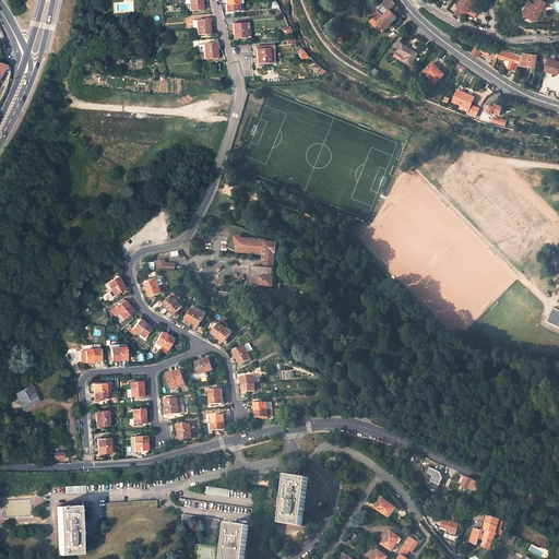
[(378,11),(392,23),(396,18),(390,11),(395,4),(393,2),(392,0),(382,0),(384,2),(378,11)]
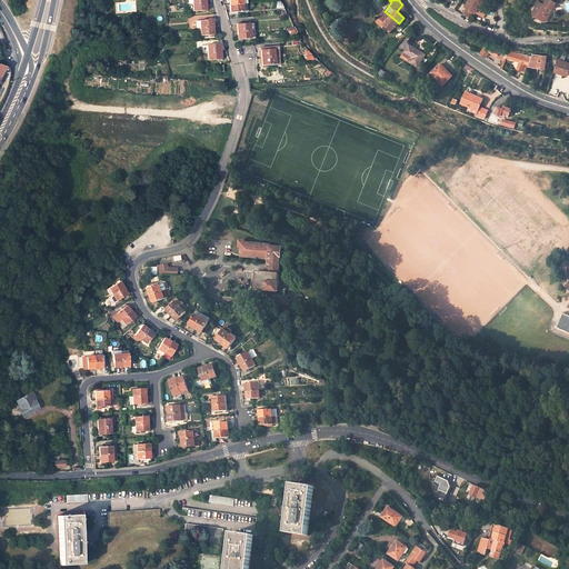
[(467,0),(463,6),(466,7),(471,10),(467,17),(469,19),(475,11),(476,12),(478,8),(477,7),(480,0),(467,0)]
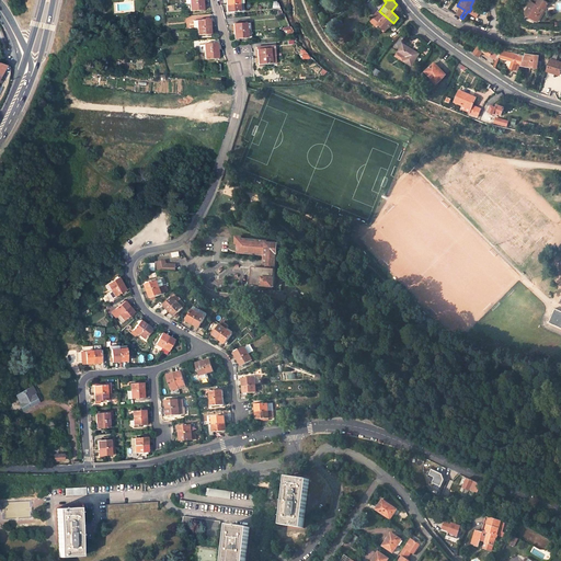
[(545,0),(542,0),(540,4),(535,1),(528,10),(529,14),(539,22),(552,6),(545,0)]
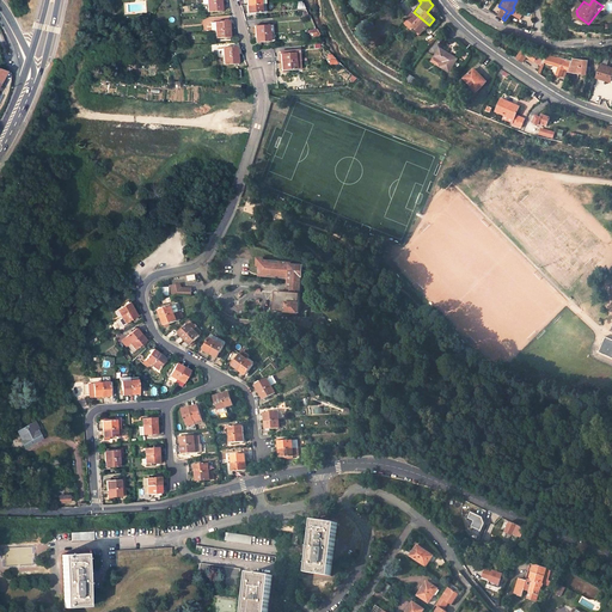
[(221,11),(221,2),(203,5),(203,13),(221,11)]
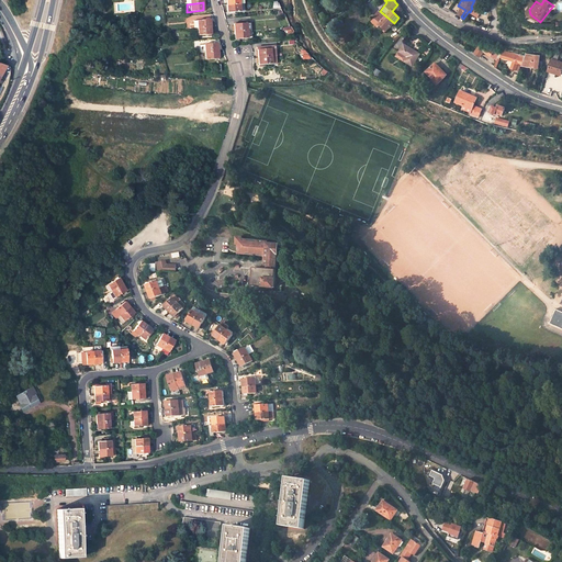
[(457,14),(461,17),(465,10),(460,7),(456,13),(457,14)]
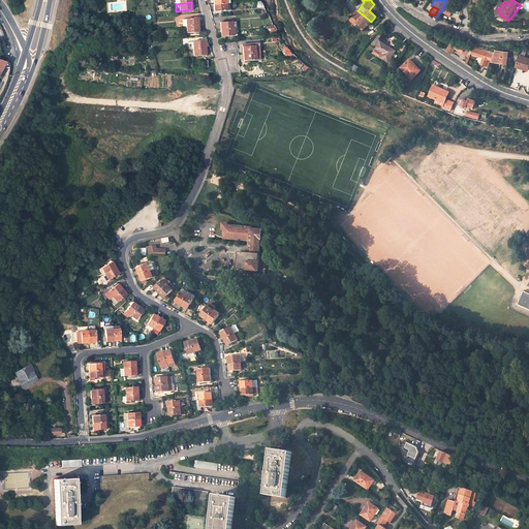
[(356,23),(364,30),(371,22),(358,10),(351,17),(358,22),(356,23)]
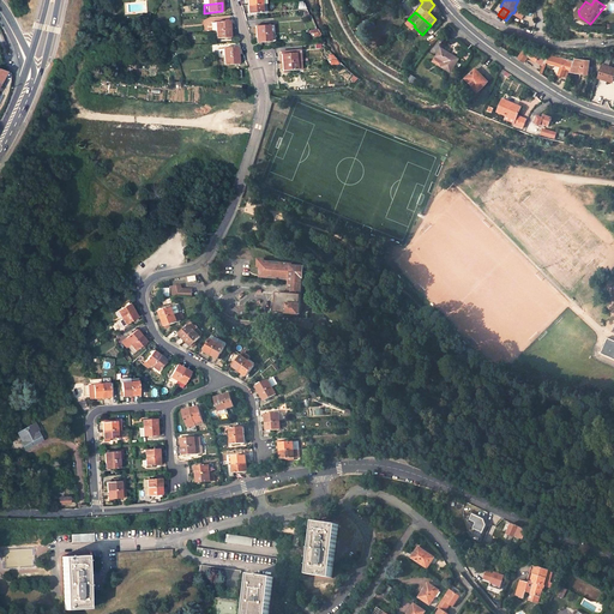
[(229,30),(229,22),(211,23),(212,31),(229,30)]
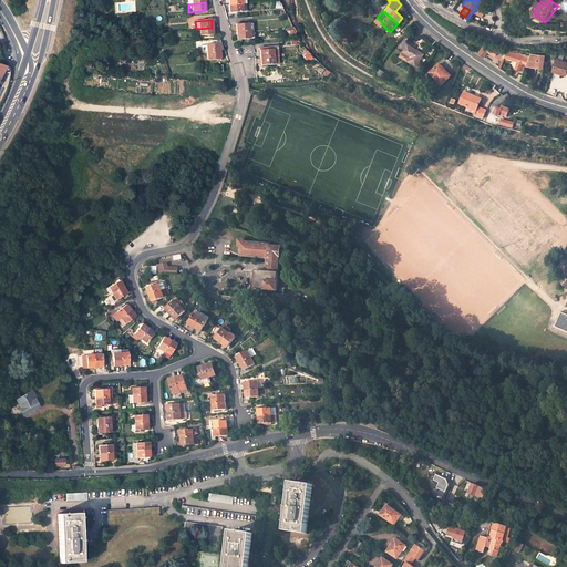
[(236,31),(253,30),(253,22),(235,23),(236,31)]
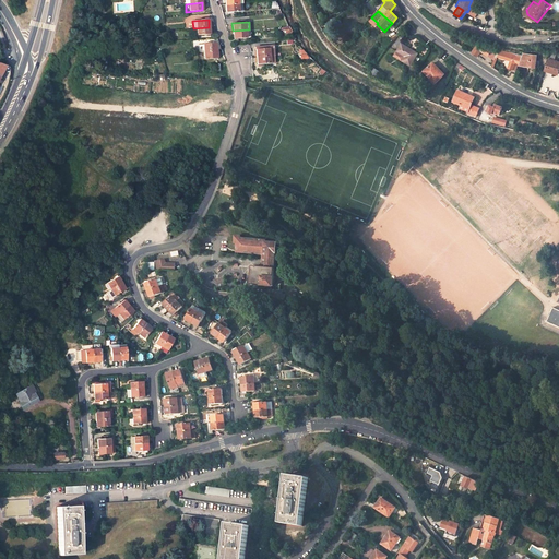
[(495,59),(495,58),(497,50),(491,48),(490,50),(484,46),(478,43),(472,52),(477,56),(480,50),(495,59)]
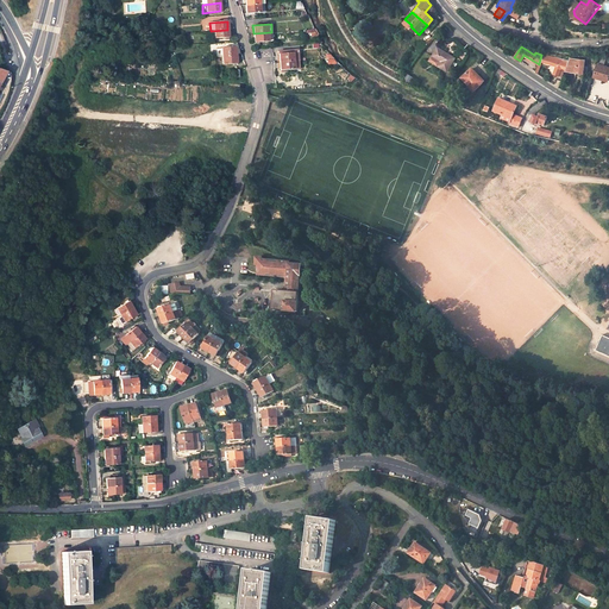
[(432,56),(440,61),(438,66),(447,71),(454,58),(438,48),(432,56)]
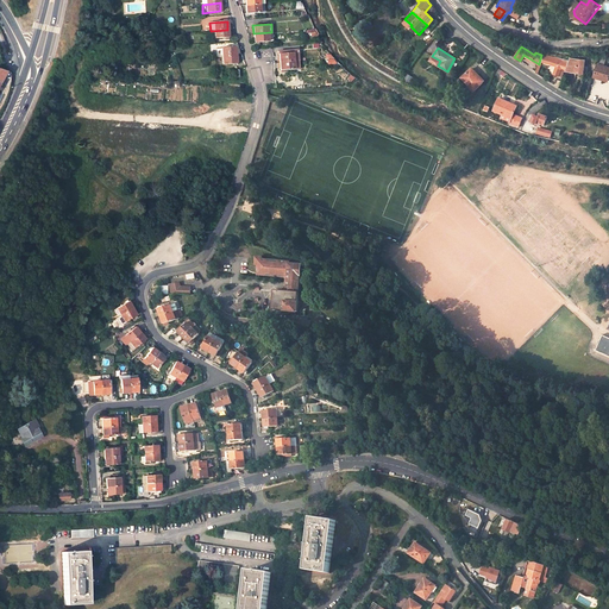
[(278,51),(280,62),(297,61),(297,50),(278,51)]
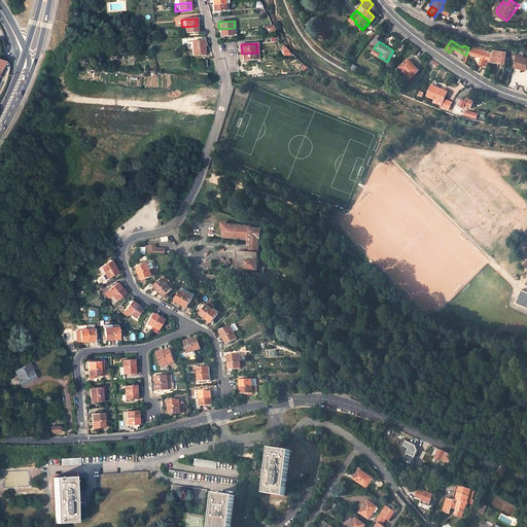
[(484,51),(482,51),(475,49),(469,48),(468,54),(481,57),(480,63),(487,65),(489,60),(492,50),(484,48),(484,51)]
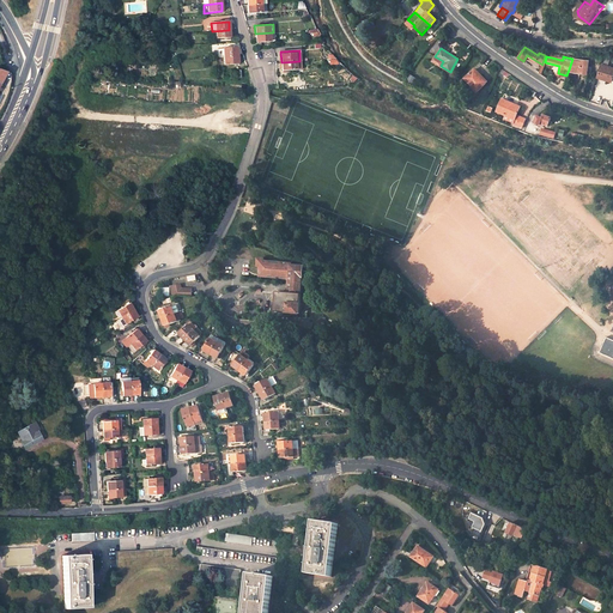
[(572,59),(569,70),(587,73),(587,72),(588,67),(589,60),(574,56),(572,59)]
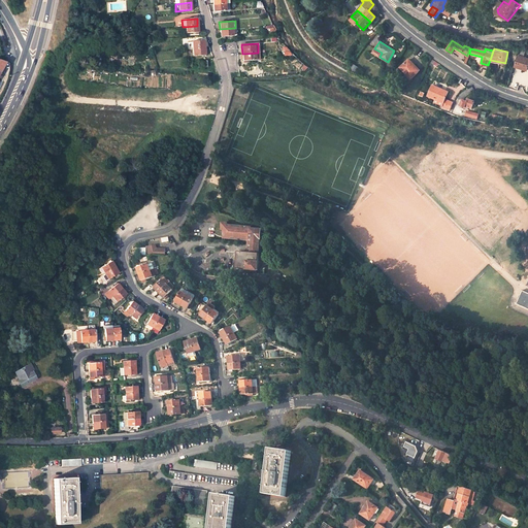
[(519,68),(518,69),(521,70),(522,68),(525,69),(527,59),(527,58),(517,56),(514,66),(519,68)]
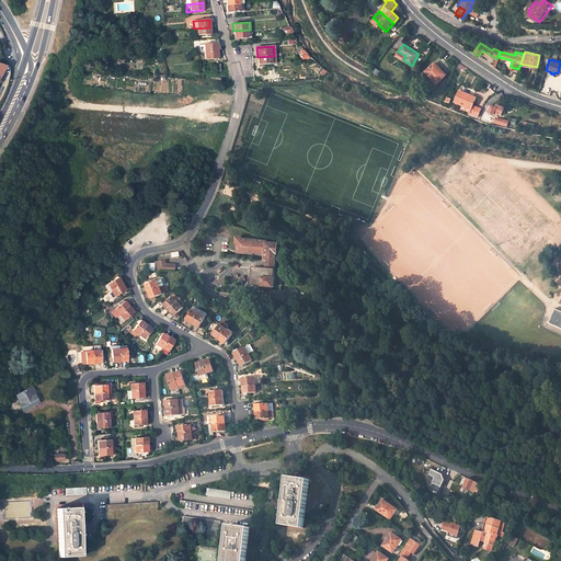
[(434,64),(426,70),(433,77),(431,78),(436,83),(445,76),(439,69),(434,64)]
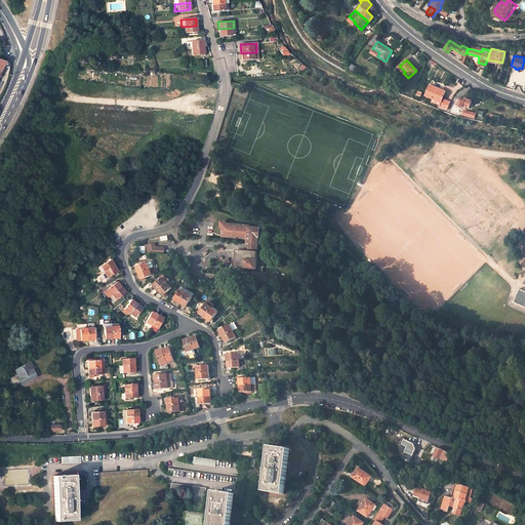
[(441,103),(440,105),(439,106),(447,109),(450,102),(442,98),(445,91),(430,84),(425,95),(434,99),(441,103)]
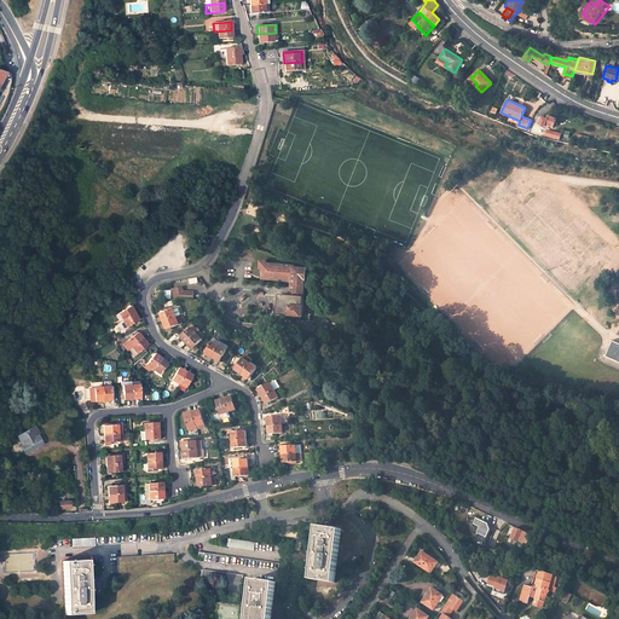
[(542,117),(539,123),(548,128),(549,126),(553,127),(555,120),(548,116),(547,119),(542,117)]
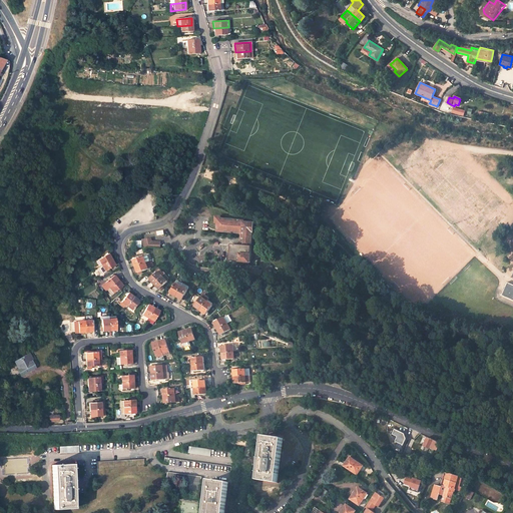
[(93,117),(119,122),(120,114),(94,110),(93,117)]
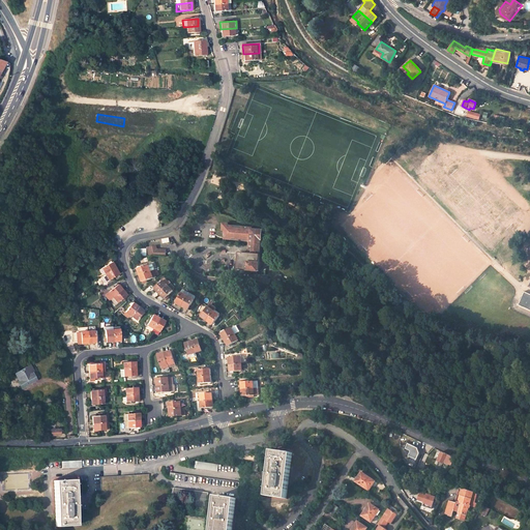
[(260,272),(263,231),(227,228),(226,239),(252,241),(251,256),(240,255),(239,270),(260,272)]
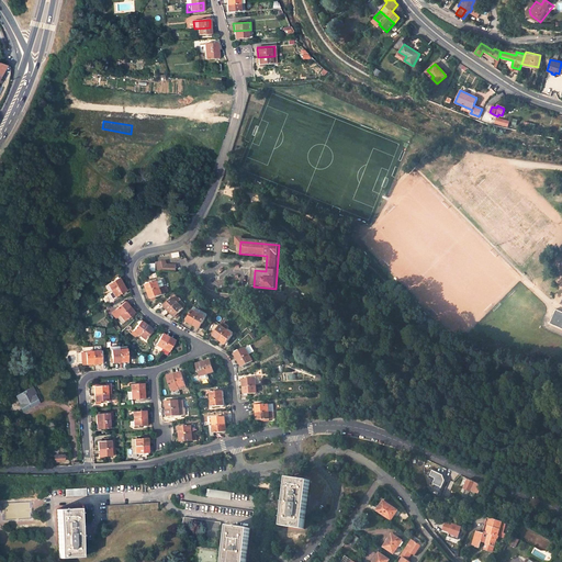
[(166,261),(156,263),(155,271),(176,271),(176,266),(166,265),(166,261)]
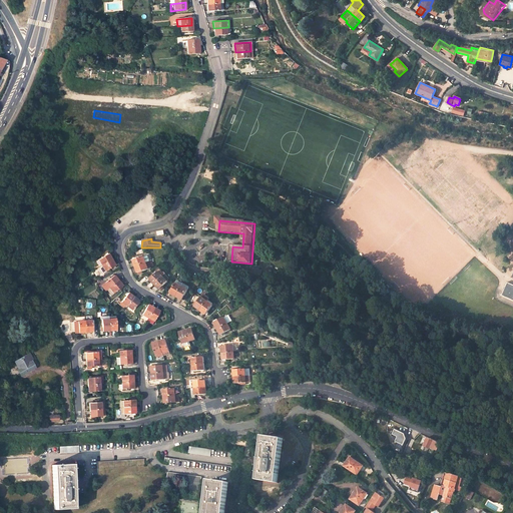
[(100,266),(109,260),(106,253),(94,262),(98,267),(100,266)]
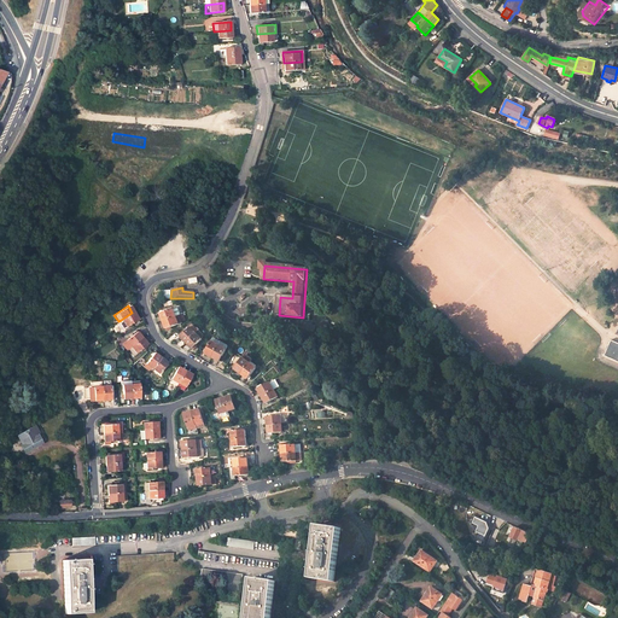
[(175,308),(159,314),(162,322),(178,316),(179,315),(175,308)]
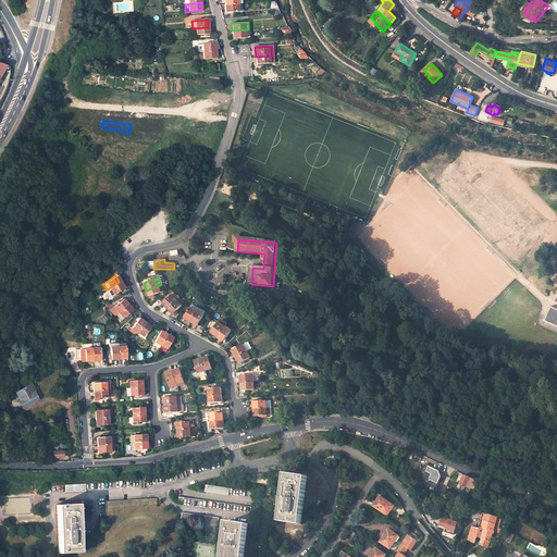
[(119,282),(109,288),(107,289),(104,291),(109,298),(123,288),(119,282)]
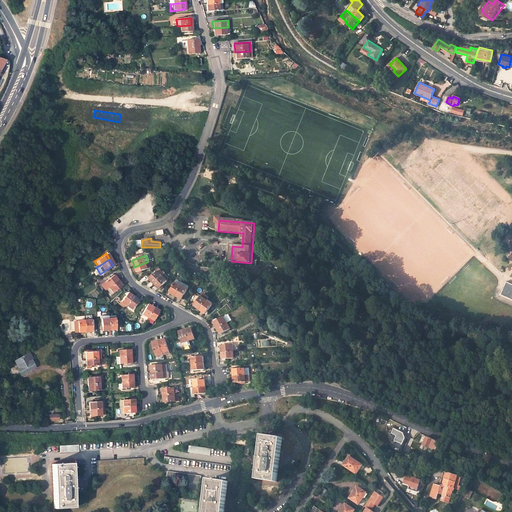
[(147,262),(134,267),(137,273),(149,268),(147,262)]
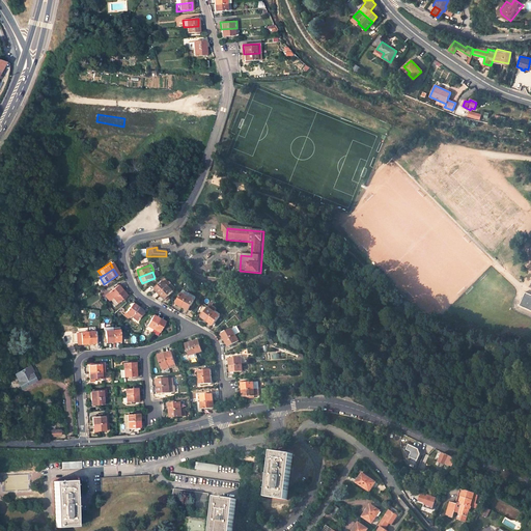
[(155,290),(159,296),(169,285),(164,280),(155,290)]
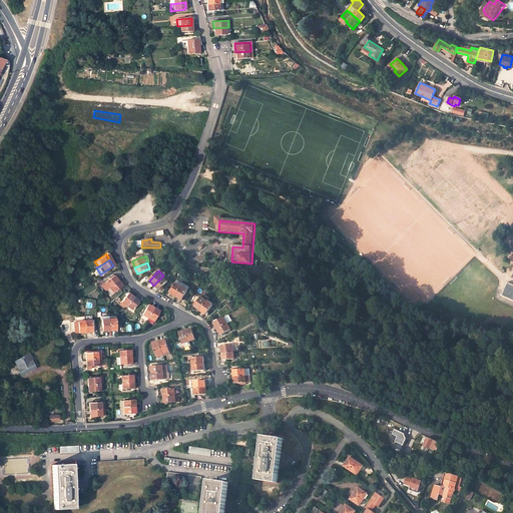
[(67,279),(71,285),(77,281),(74,275),(67,279)]
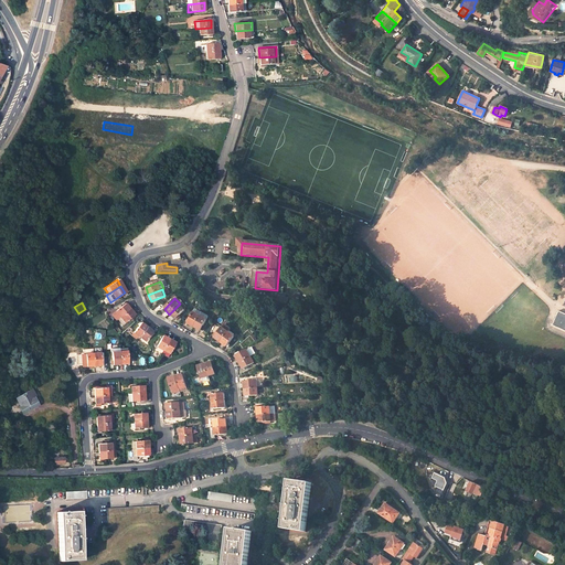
[(120,318),(130,309),(125,302),(112,315),(116,321),(120,318)]
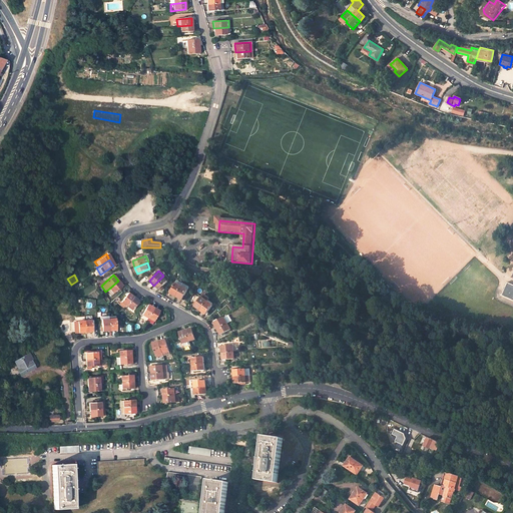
[(166,283),(165,282),(167,280),(163,276),(153,286),(158,291),(166,283)]
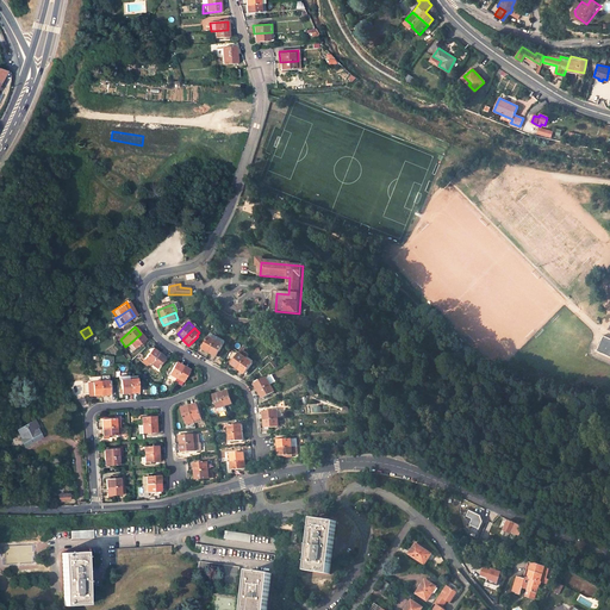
[(141,334),(130,343),(135,349),(145,340),(141,334)]
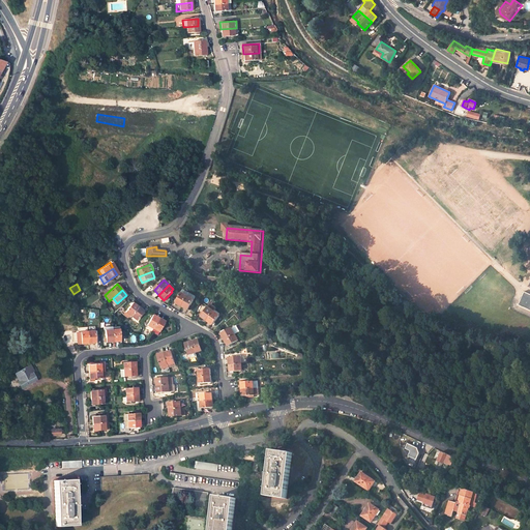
[(181,293),(176,303),(182,306),(189,293),(183,290),(182,294),(181,293)]
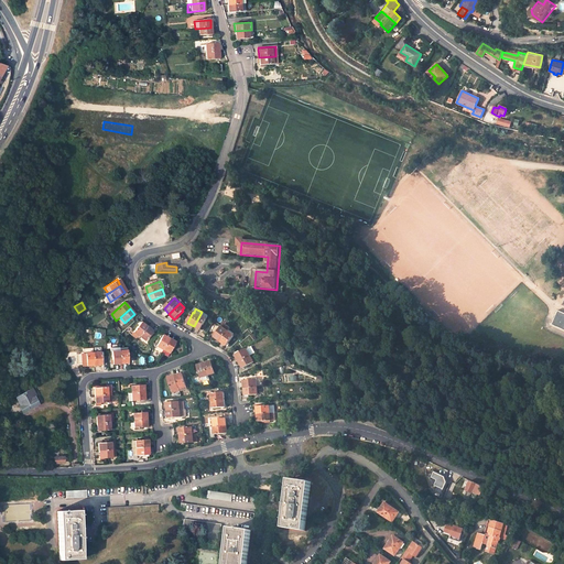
[(563,313),(556,311),(554,316),(556,317),(555,320),(553,318),(550,324),(563,331),(563,313)]
